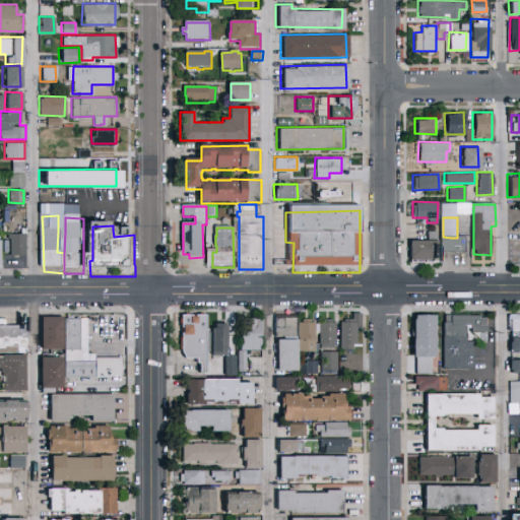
[(24,254),(23,233),(7,233),(7,255),(24,254)]
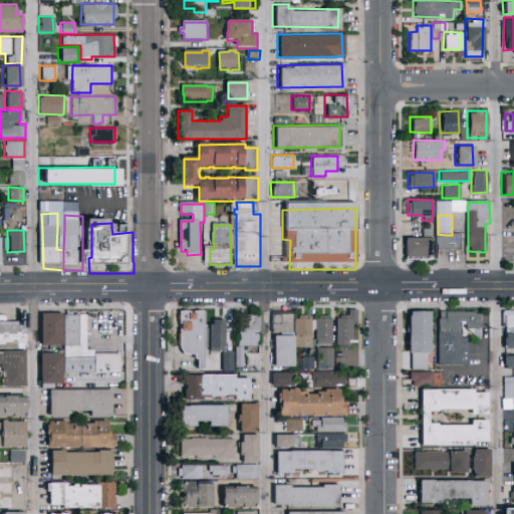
[(428,263),(406,264),(405,241),(423,240),(423,231),(433,232),(434,254),(428,254),(428,263)]
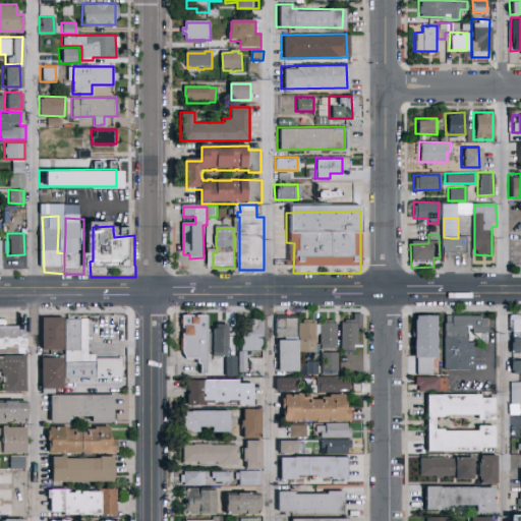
[(183,315),(186,315),(187,314),(190,314),(191,315),(200,315),(201,314),(204,314),(206,315),(209,315),(209,374),(203,374),(203,363),(199,363),(199,359),(187,359),(183,351),(182,350),(182,338),(183,337),(183,326),(182,325),(182,320),(183,319),(183,315)]
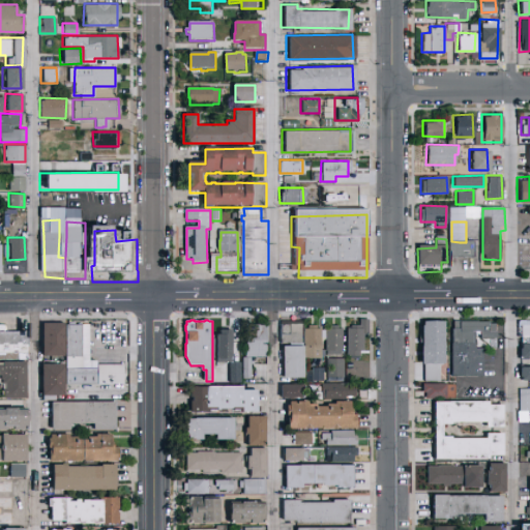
[(349,329),(353,329),(353,326),(361,326),(361,320),(371,320),(371,333),(366,333),(365,351),(361,351),(361,356),(360,356),(360,359),(350,359),(350,356),(349,356),(349,329)]
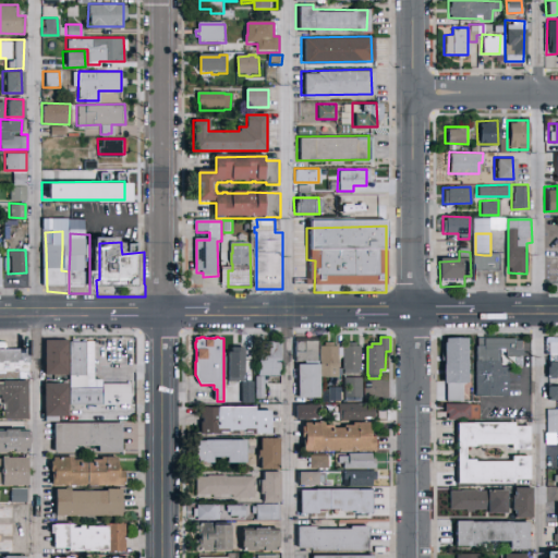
[(322,362),(298,362),(298,338),(322,338),(322,362)]
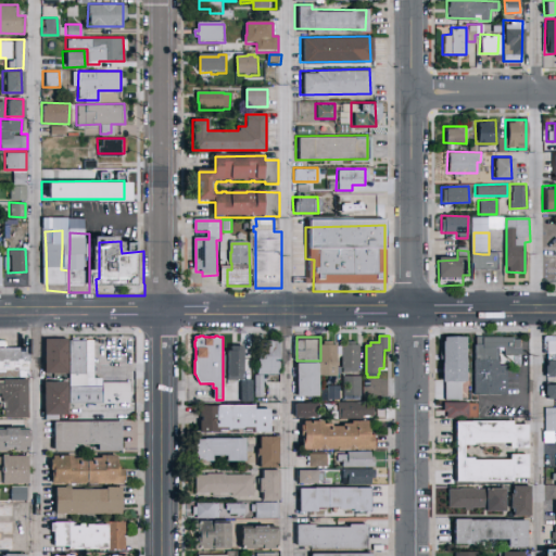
[(522,348),(522,355),(505,355),(506,349),(500,349),(500,366),(508,366),(508,395),(476,395),(476,361),(477,361),(477,345),(478,345),(478,337),(515,338),(515,340),(521,340),(521,348),(522,348)]
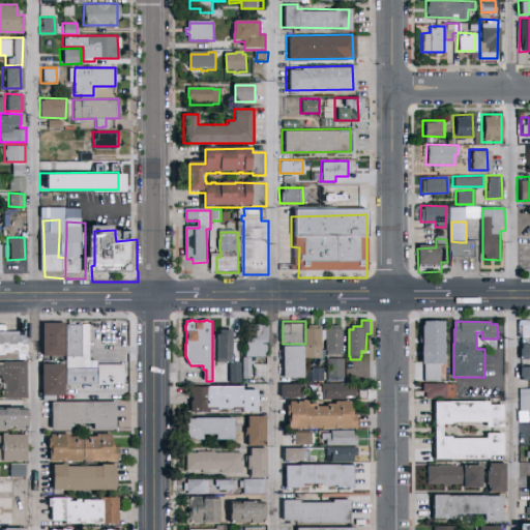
[(529,357),(523,358),(523,357),(522,357),(522,349),(523,349),(523,336),(520,336),(520,322),(529,321),(529,357)]
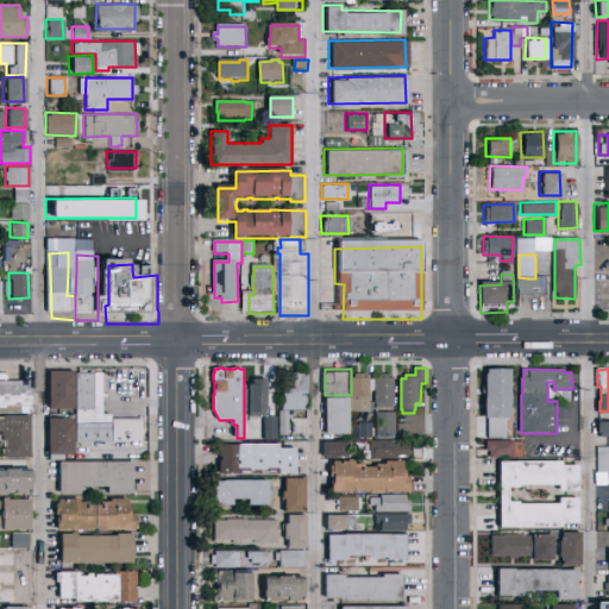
[(512,370),(512,418),(510,418),(510,420),(507,420),(507,439),(489,439),(489,419),(485,419),(485,397),(487,397),(487,375),(488,375),(488,370),(512,370)]
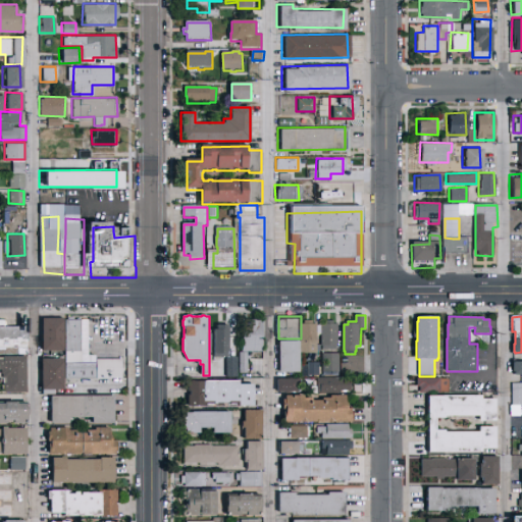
[(43,351),(43,318),(65,318),(64,351),(43,351)]
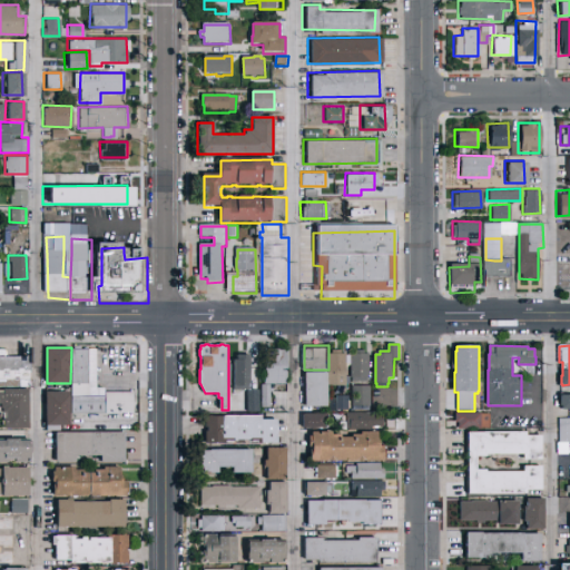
[(288,384),(266,384),(266,349),(288,349),(288,384)]
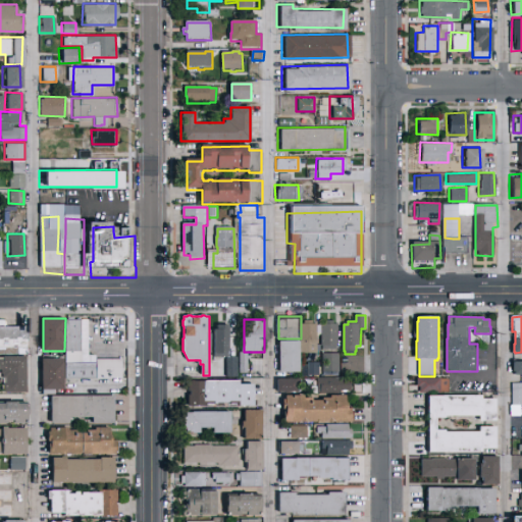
[(66,320),(90,320),(90,356),(97,356),(97,360),(123,360),(123,378),(66,378),(66,320)]
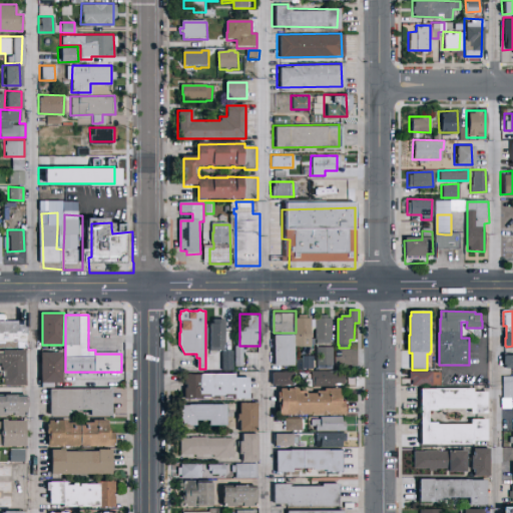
[(313,347),(296,347),(296,319),(301,319),(301,316),(309,316),(309,319),(313,319),(313,347)]
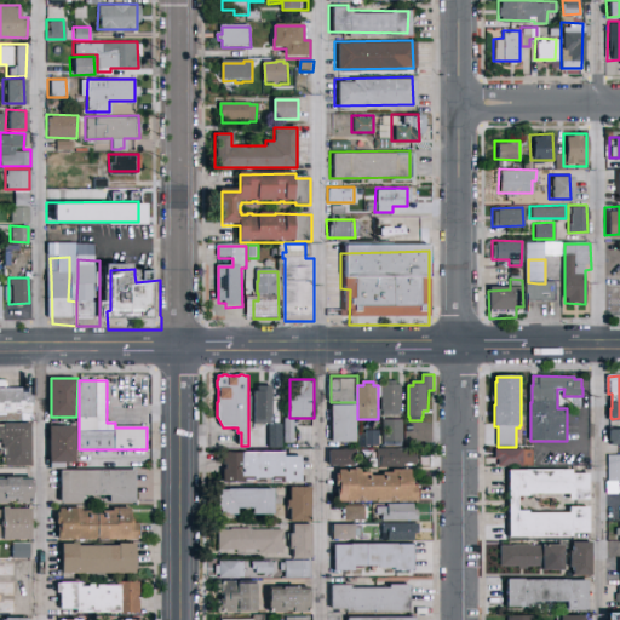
[(383,385),(388,385),(388,382),(399,382),(399,385),(403,385),(403,411),(401,411),(401,415),(385,415),(385,412),(383,412),(383,385)]
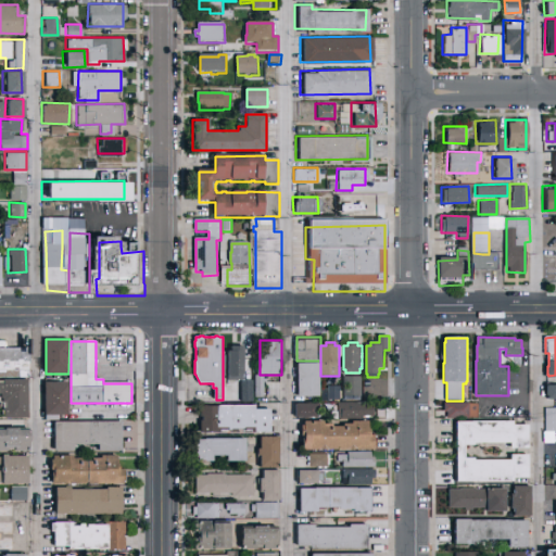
[(229,380),(229,351),(232,351),(232,346),(245,346),(245,380),(229,380)]
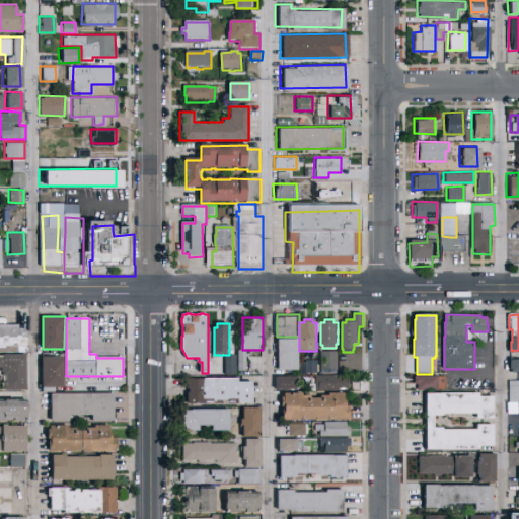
[(0,325),(28,325),(29,352),(0,352),(0,325)]
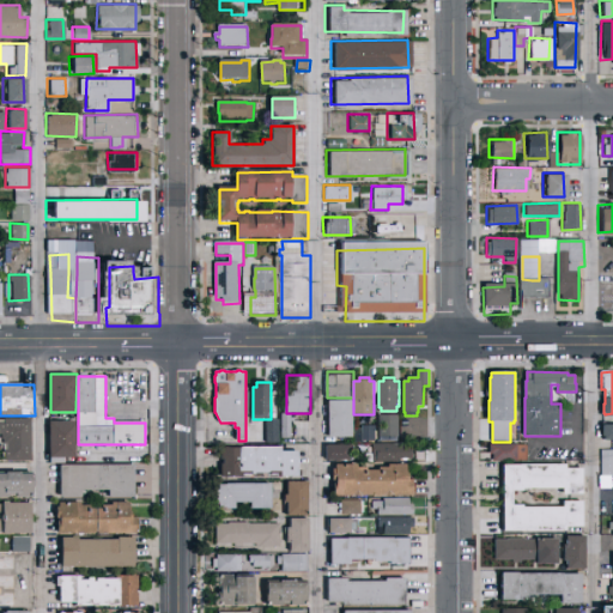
[(329,401),(353,400),(353,437),(329,437),(329,401)]
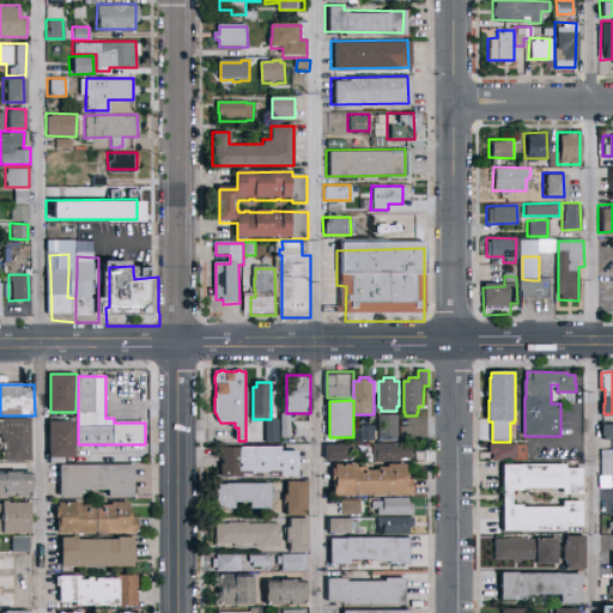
[(381,416),(400,416),(400,437),(380,437),(381,416)]
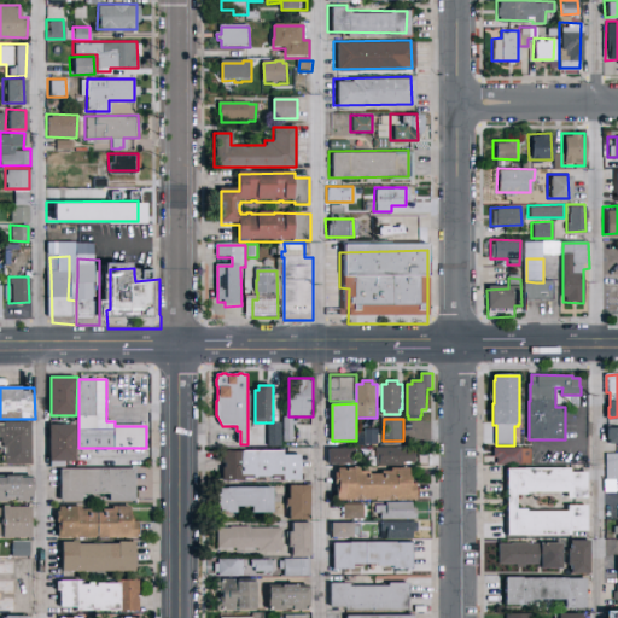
[(5,465),(5,448),(4,448),(4,443),(1,443),(1,438),(0,438),(0,424),(5,424),(5,421),(33,423),(33,465),(5,465)]
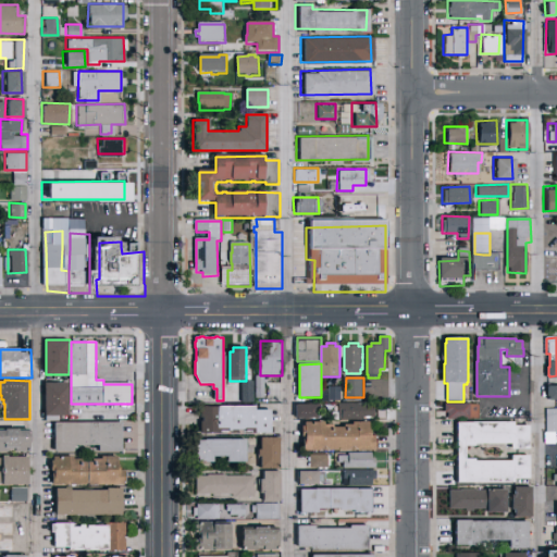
[(46,383),(70,383),(70,417),(60,417),(60,421),(48,421),(48,416),(46,416),(46,383)]
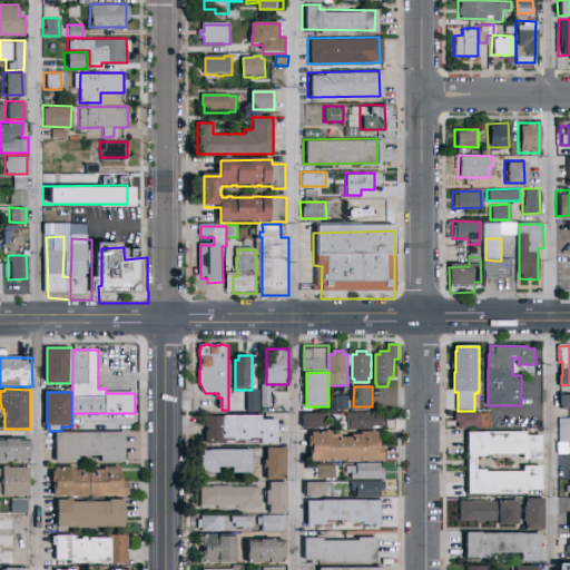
[(557,408),(569,408),(569,392),(557,393),(557,408)]
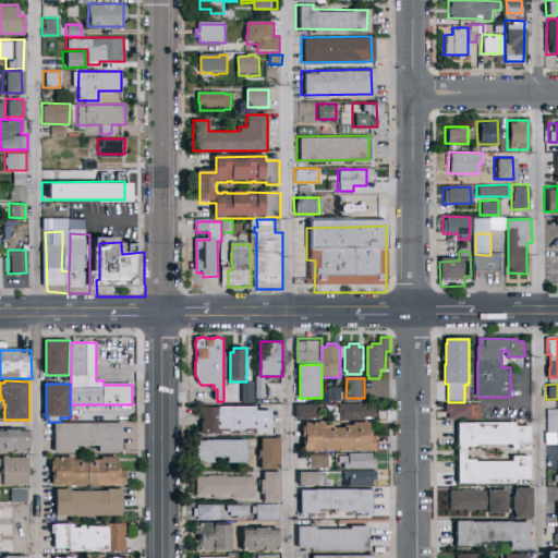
[(342,402),(331,402),(331,403),(324,403),(324,390),(330,390),(330,388),(342,388),(342,402)]
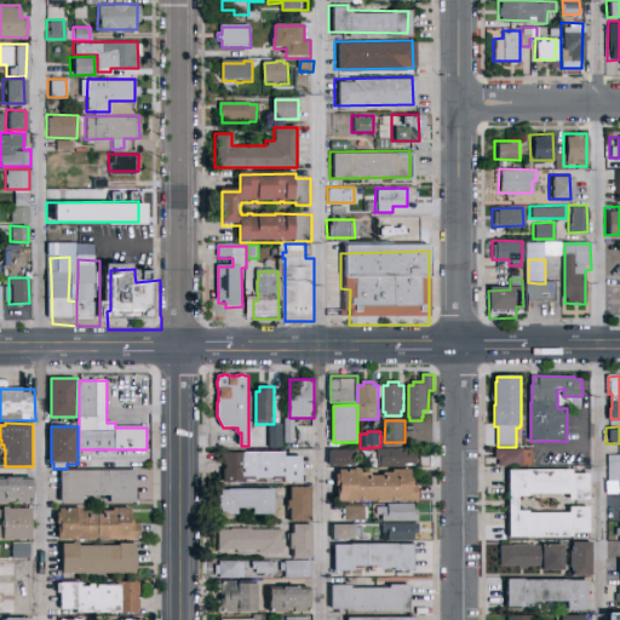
[(378,449),(405,449),(405,452),(418,452),(418,465),(405,465),(405,468),(378,468),(378,449)]
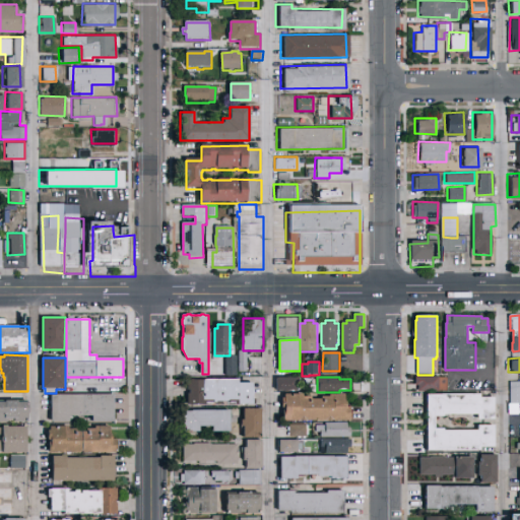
[(416,377),(440,377),(440,378),(448,378),(448,391),(440,391),(440,392),(419,392),(419,386),(416,386),(416,377)]
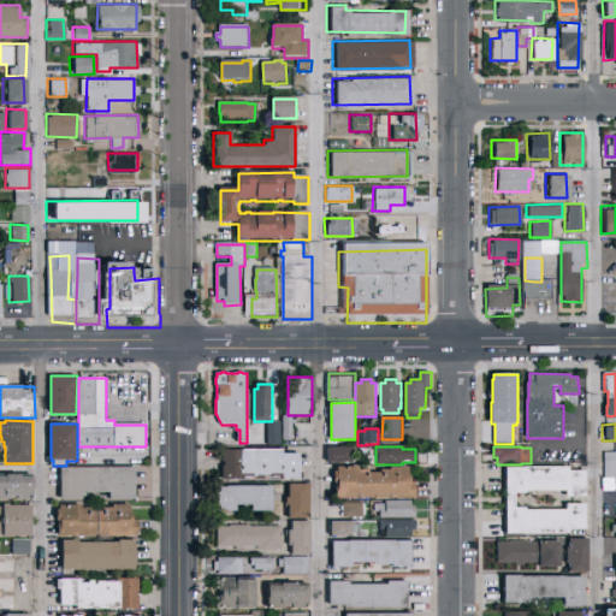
[(329,448),(354,448),(354,457),(351,457),(351,463),(329,462),(329,448)]
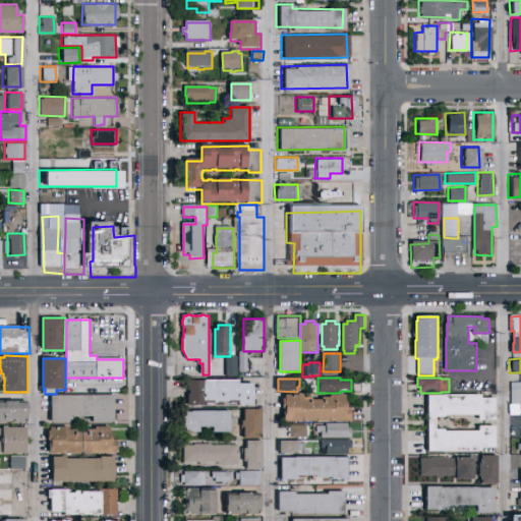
[(240,381),(240,384),(254,384),(254,400),(257,400),(257,405),(230,405),(230,402),(224,402),(224,405),(218,405),(218,403),(208,403),(208,405),(189,406),(188,394),(191,394),(191,391),(188,391),(188,385),(191,385),(191,380),(194,380),(194,381),(240,381)]
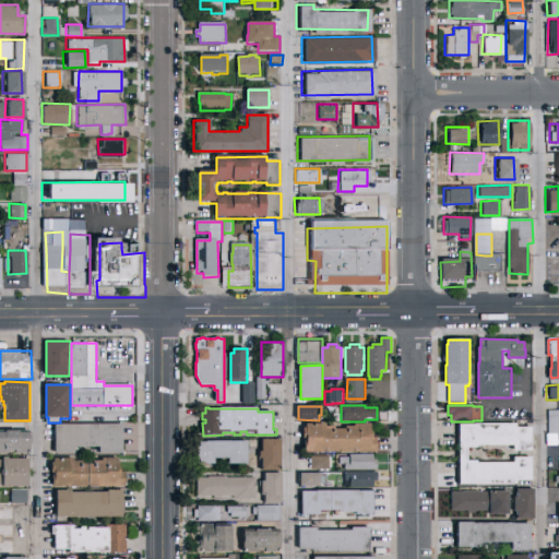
[(558,432),(558,408),(546,409),(546,432),(558,432)]
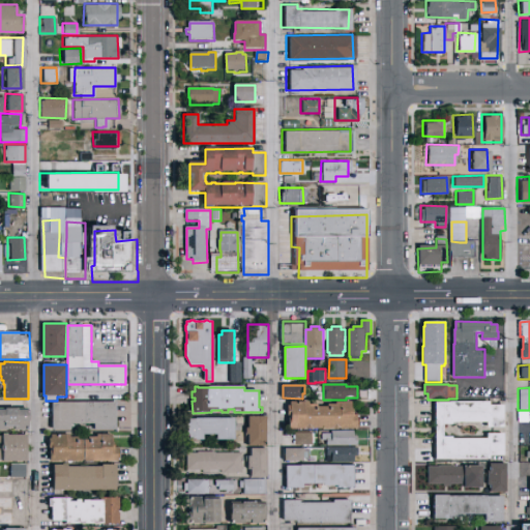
[(291,402),(310,402),(310,405),(318,405),(318,407),(328,407),(328,404),(336,404),(336,402),(352,402),(352,409),(354,409),(354,415),(358,415),(358,429),(290,429),(290,416),(289,416),(289,406),(291,406),(291,402)]
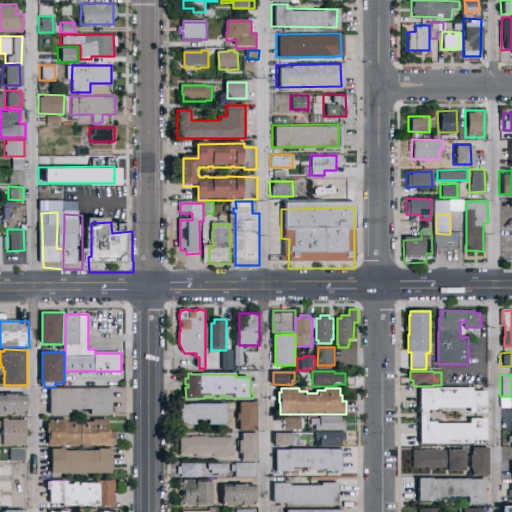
[(473,388),(473,391),(487,391),(487,413),(471,413),(471,408),(437,408),(437,410),(428,410),(428,422),(437,422),(437,424),(471,424),(471,419),(487,419),(487,440),(474,440),(474,444),(421,444),(421,389),(473,388)]
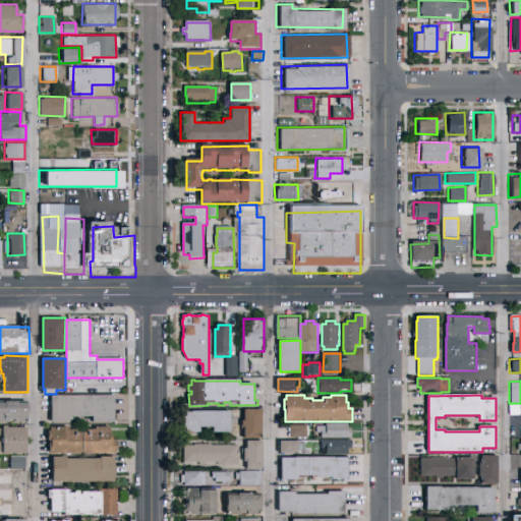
[(52,396),(115,396),(115,423),(93,423),(93,417),(70,417),(70,422),(52,422),(52,396)]
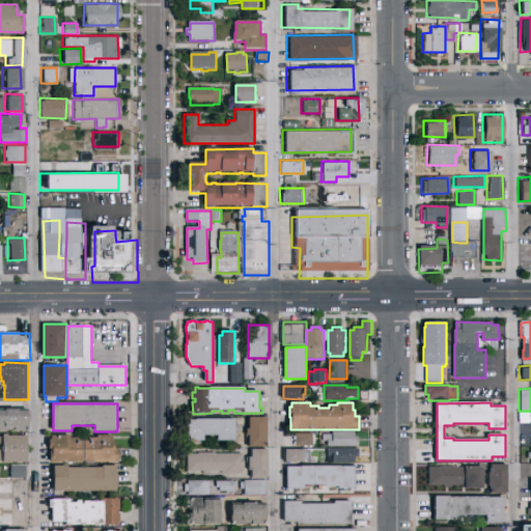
[(0,431),(0,409),(29,409),(29,431),(15,431),(15,429),(8,429),(8,431),(0,431)]
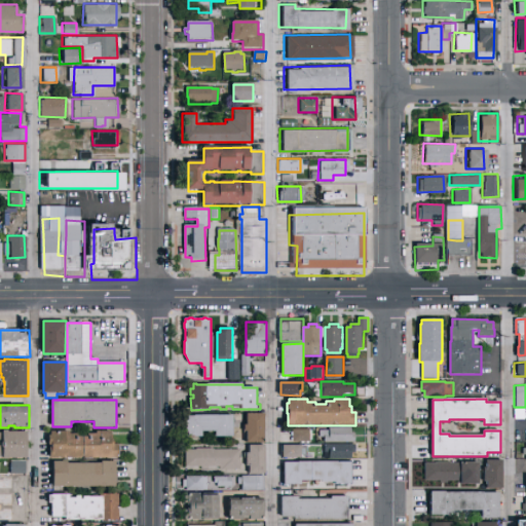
[(265,414),(265,443),(248,443),(248,431),(246,431),(246,425),(248,425),(248,414),(265,414)]
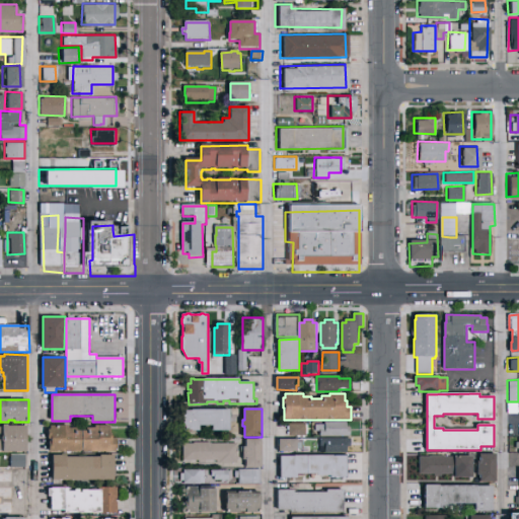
[(231,410),(231,431),(214,431),(214,426),(201,426),(201,431),(184,431),(184,411),(231,410)]
